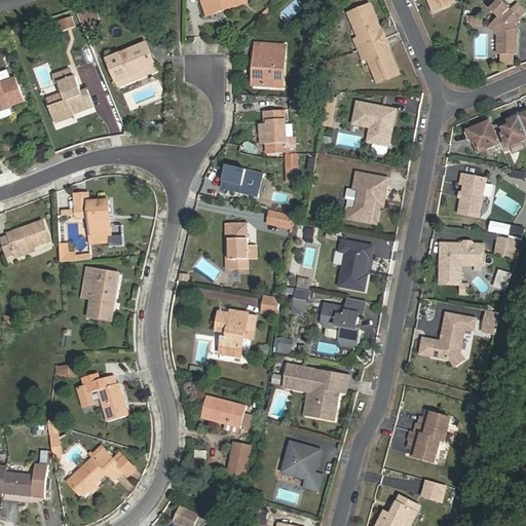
[(202,0),(209,15),(223,10),(221,5),(236,0),(202,0)]
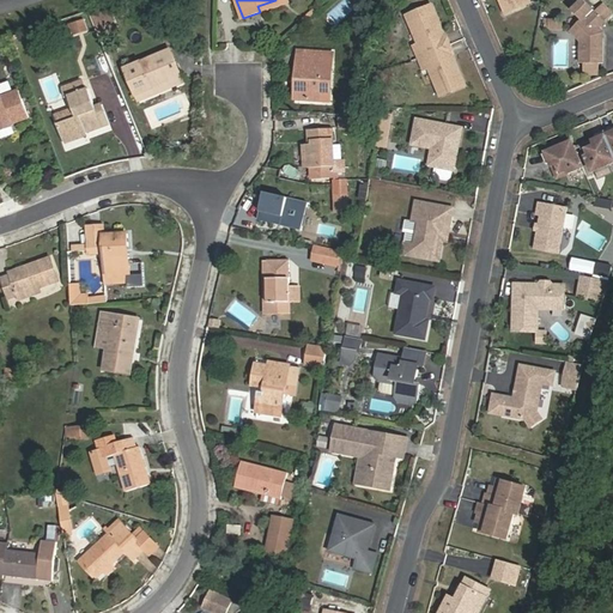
[(289,2),(286,0),(275,0),(258,6),(260,12),(289,2)]
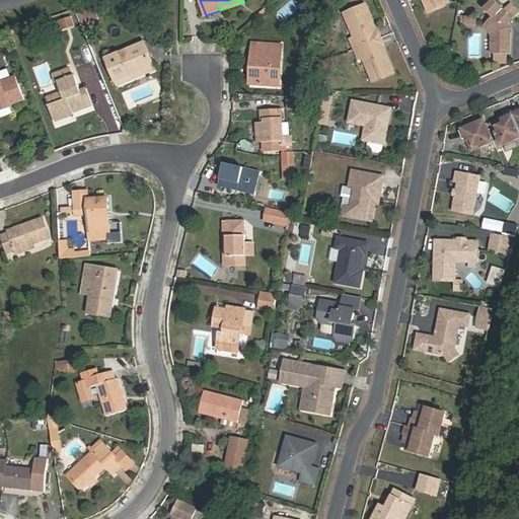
[(424,0),(429,11),(450,2),(449,0),(424,0)]
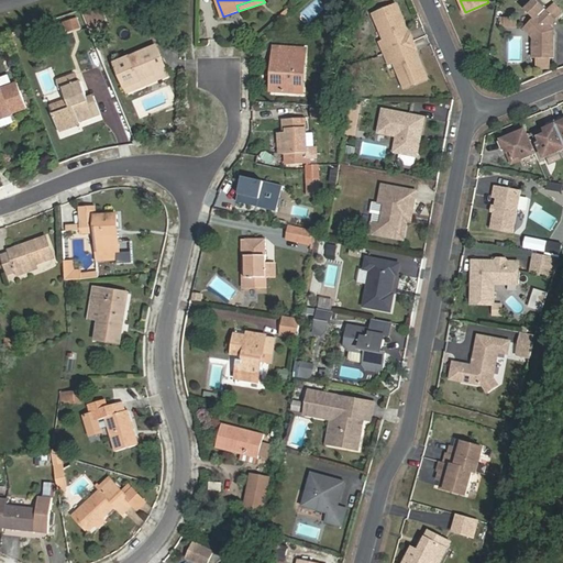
[(536,0),(533,0),(527,8),(536,17),(525,29),(533,37),(533,58),(553,58),(554,34),(552,34),(552,28),(550,25),(556,20),(536,0)]
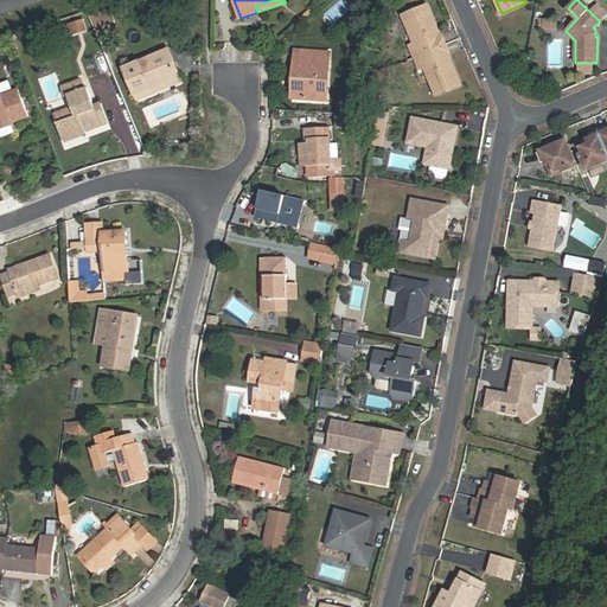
[(425,66),(436,94),(461,84),(443,45),(426,5),(403,14),(415,44),(410,46),(415,57),(420,69),(425,66)]
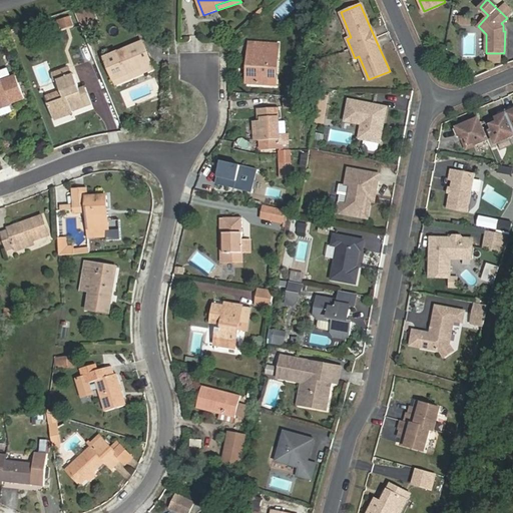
[(60,30),(74,26),(71,16),(57,19),(60,30)]
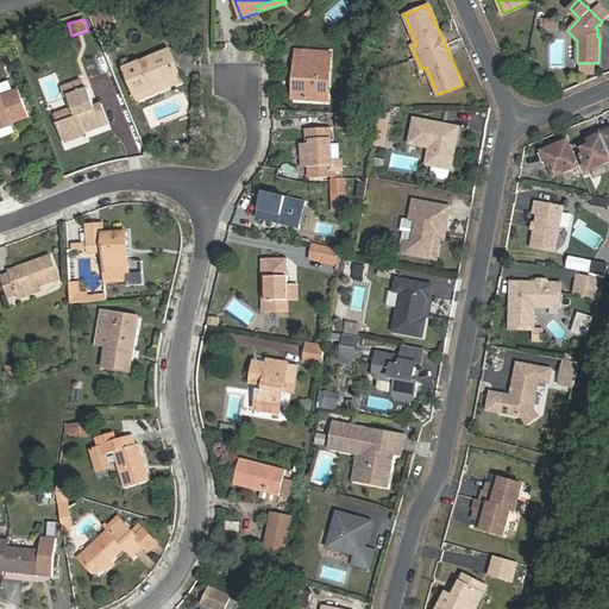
[(565,68),(565,39),(551,39),(550,68),(565,68)]
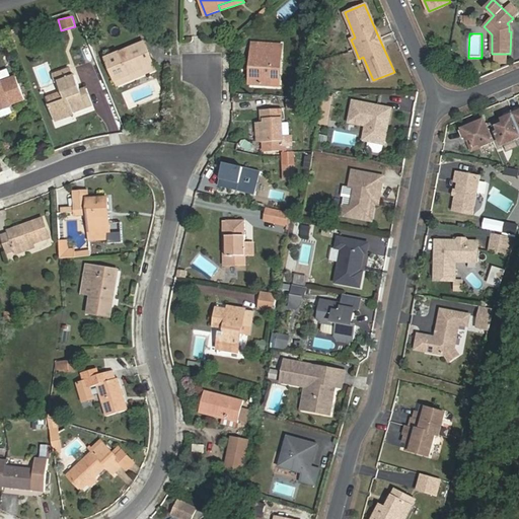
[(117,85),(126,81),(124,77),(154,65),(145,42),(105,57),(117,85)]
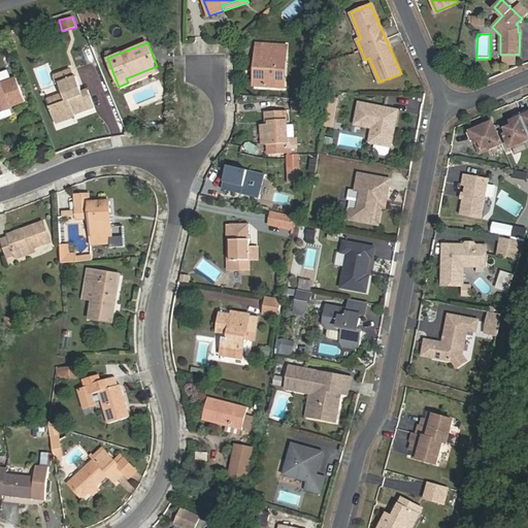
[(257,42),(255,68),(259,69),(258,86),(276,87),(281,44),(257,42)]
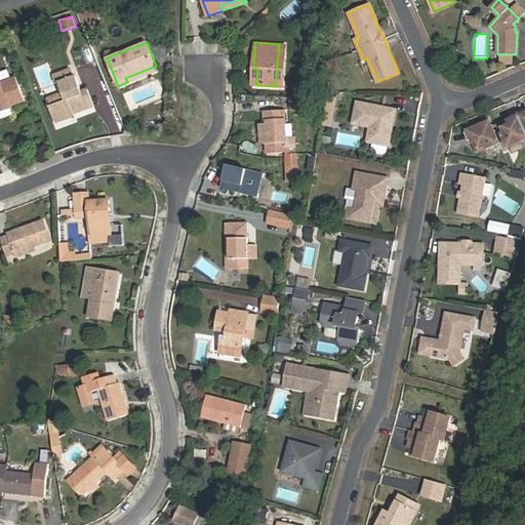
[(279,44),(275,86),(284,87),(287,44),(279,44)]
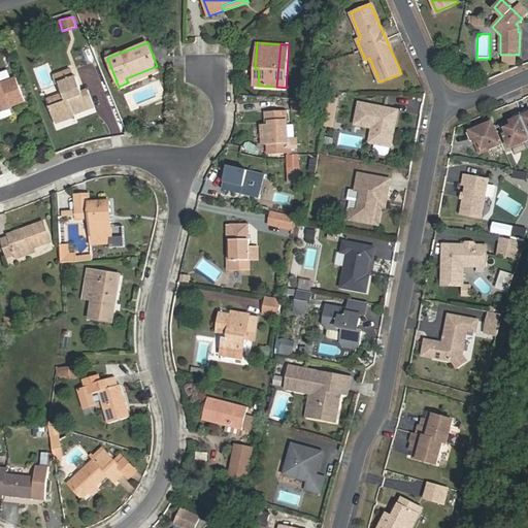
[(157,66),(126,78),(128,83),(128,84),(159,70),(157,66)]
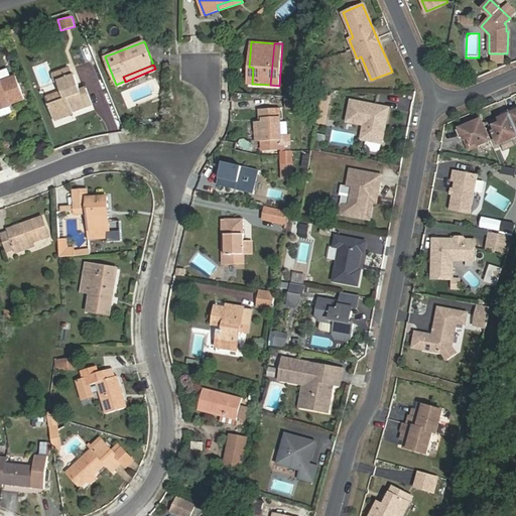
[(55,82),(58,81),(73,76),(69,66),(52,73),(55,82)]
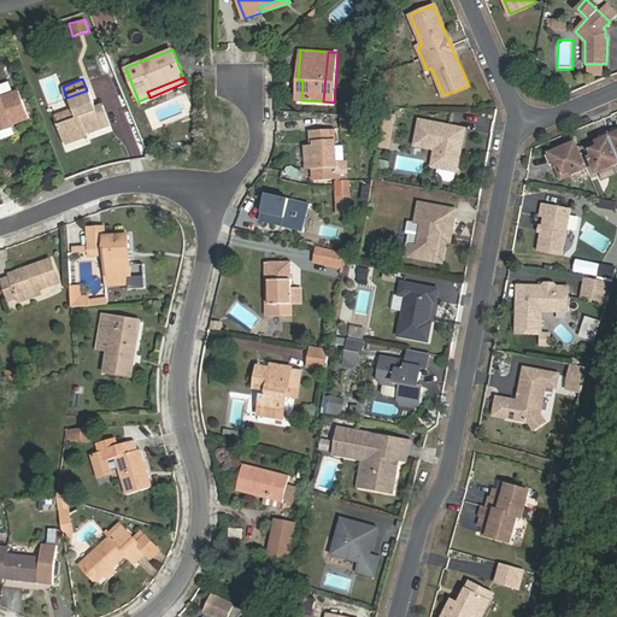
[(70,97),(76,110),(77,116),(60,122),(66,139),(69,140),(70,139),(72,141),(75,141),(76,140),(77,139),(77,137),(77,136),(110,124),(105,111),(98,112),(89,89),(87,90),(70,97)]
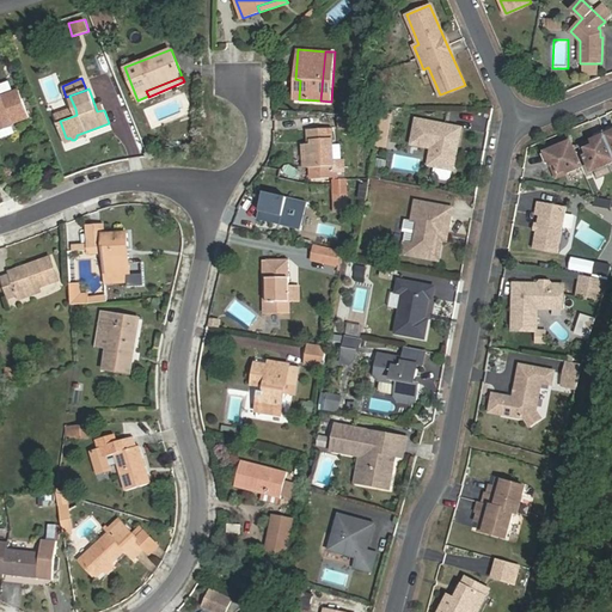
[(0,128),(11,124),(29,117),(18,90),(0,96),(0,128)]
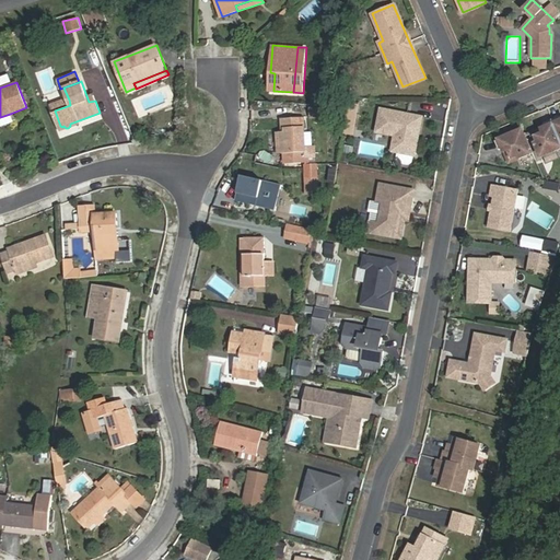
[(53,105),(55,111),(70,105),(69,100),(53,105)]
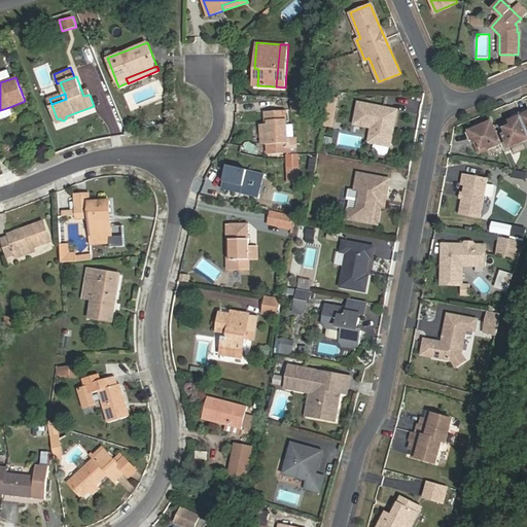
[(296,107),(312,110),(311,102),(296,103),(296,107)]
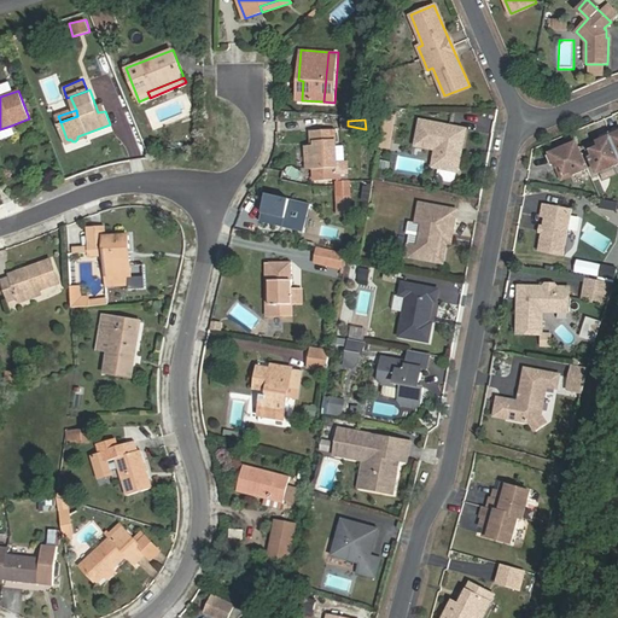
[(442,155),(439,168),(460,172),(462,153),(459,147),(460,139),(465,140),(467,129),(423,122),(418,146),(438,150),(442,155)]
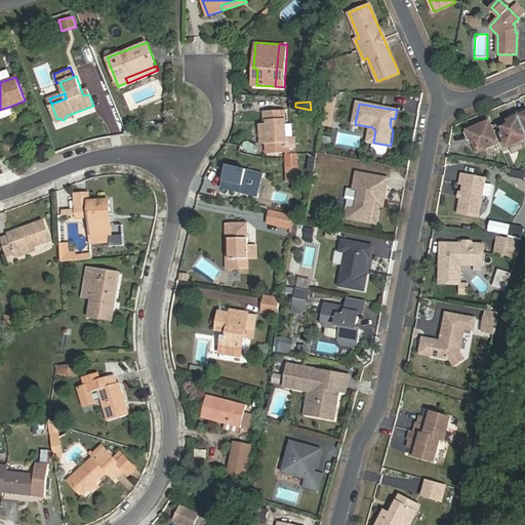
[(0,116),(11,113),(9,107),(0,110),(0,116)]
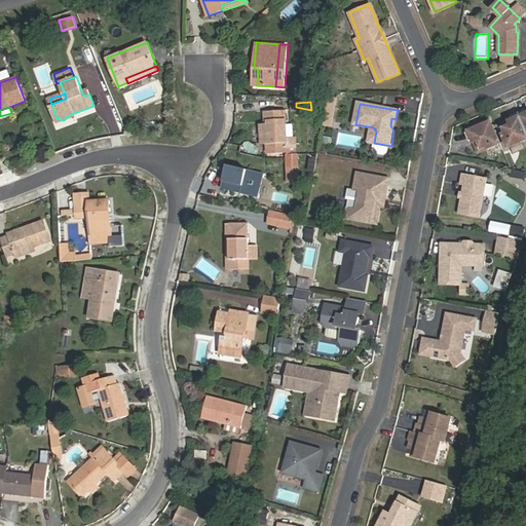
[(294,136),(292,136),(287,136),(287,122),(286,110),(265,111),(265,124),(260,124),(261,144),(263,144),(286,142),(286,147),(286,148),(287,148),(289,148),(295,147),(295,145),(294,136)]
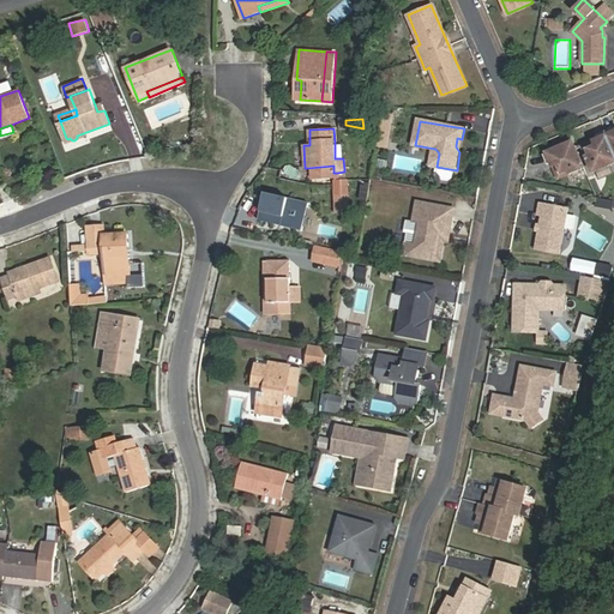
[(589,160),(595,174),(613,164),(613,131),(608,133),(599,137),(600,142),(602,146),(590,151),(593,158),(589,160)]
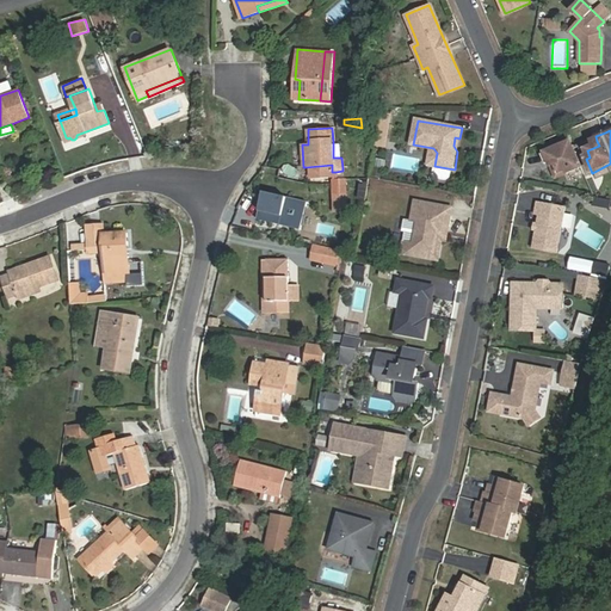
[(581,147),(586,159),(590,158),(587,150),(599,146),(597,141),(581,147)]
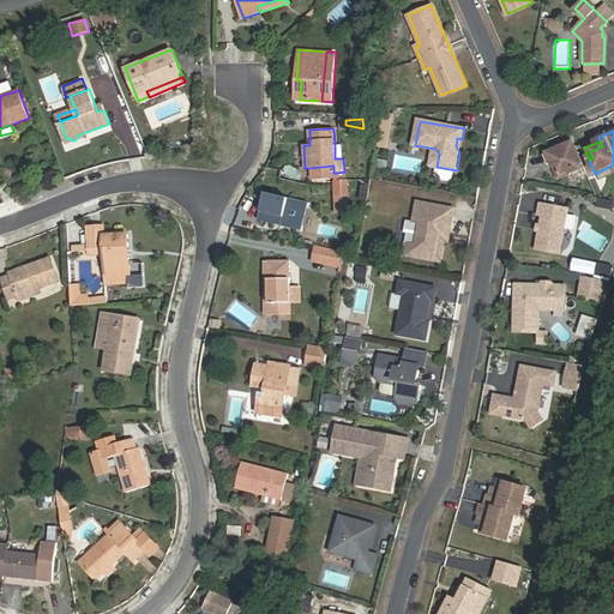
[(572,178),(585,172),(575,144),(545,157),(549,166),(554,164),(559,162),(564,175),(570,173),(572,178)]
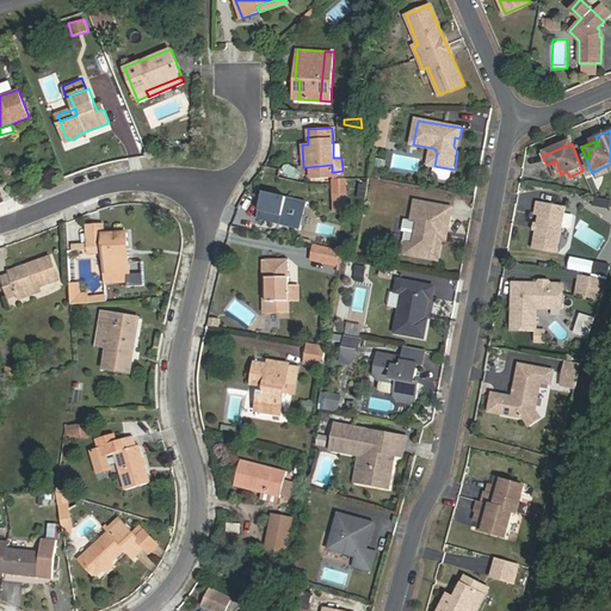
[(556,161),(551,164),(559,180),(569,177),(567,172),(561,174),(556,161)]
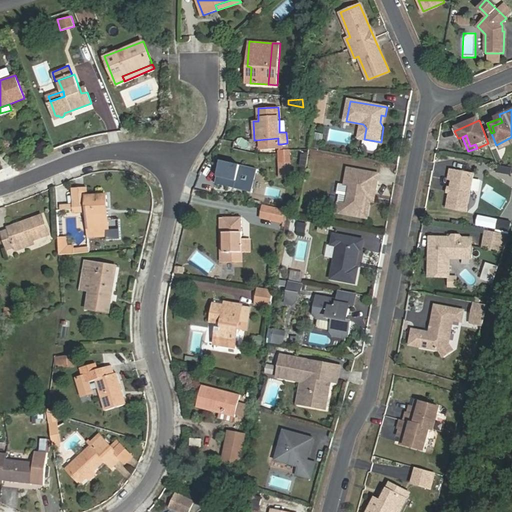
[(256,140),(257,147),(279,146),(279,144),(278,144),(278,143),(278,138),(256,140)]
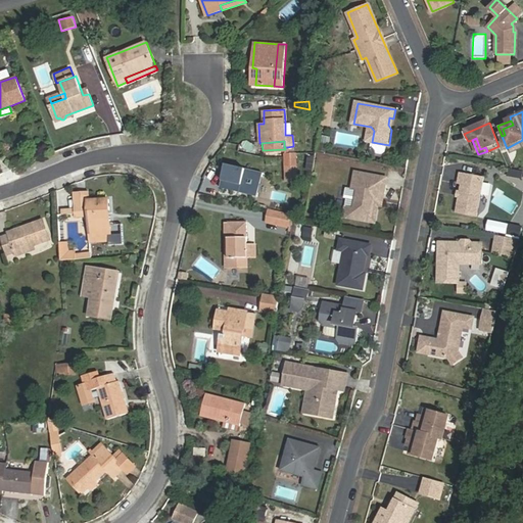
[(286,164),(296,164),(295,153),(288,153),(287,147),(285,147),(285,149),(285,153),(286,164)]
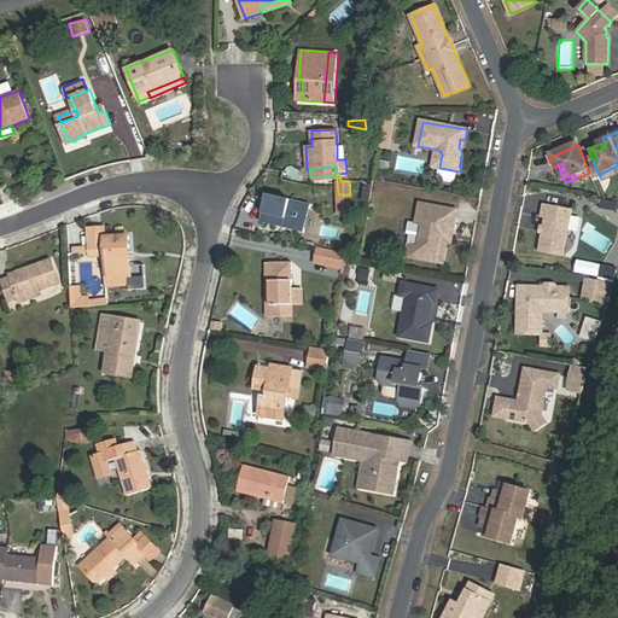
[(258,222),(303,233),(310,205),(266,194),(258,222)]
